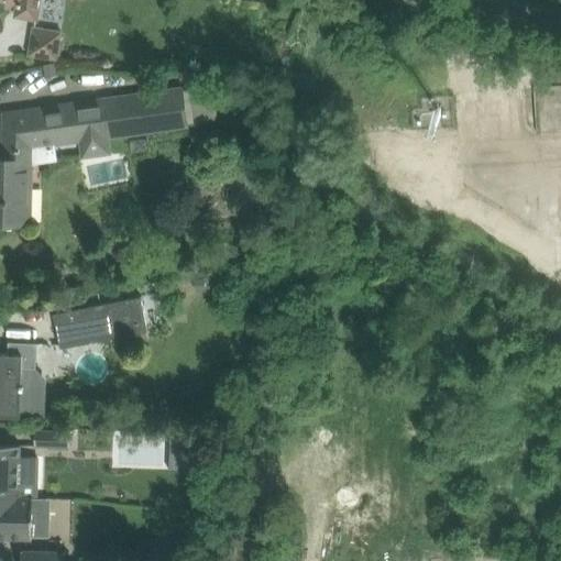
[(34,20),(37,0),(0,0),(6,1),(3,10),(17,11),(15,17),(34,20)]
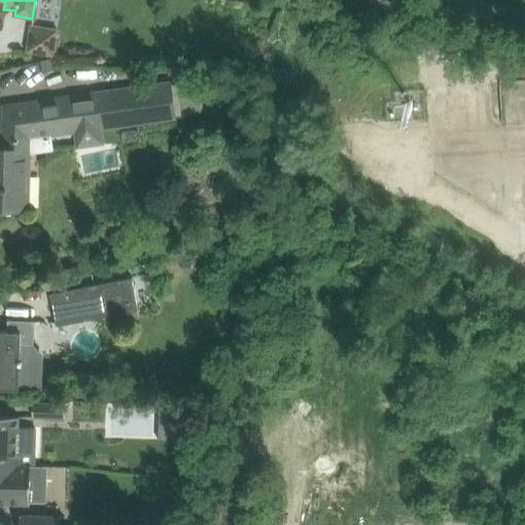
[(57,31),(29,27),(25,53),(51,58),(57,31)]
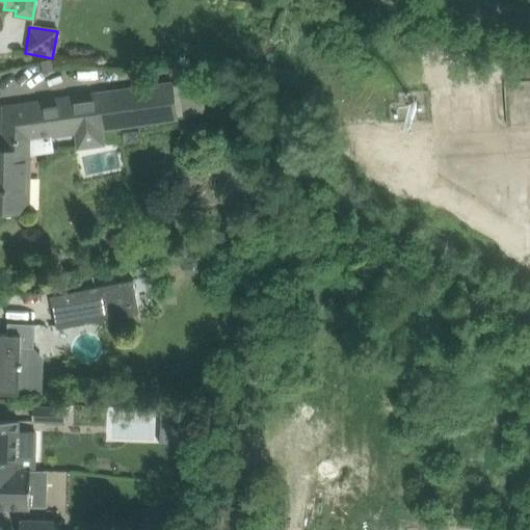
[(173,83),(94,95),(93,90),(2,106),(1,149),(0,149),(0,209),(26,209),(28,136),(74,128),(77,142),(101,138),(100,133),(178,122),(173,83)]
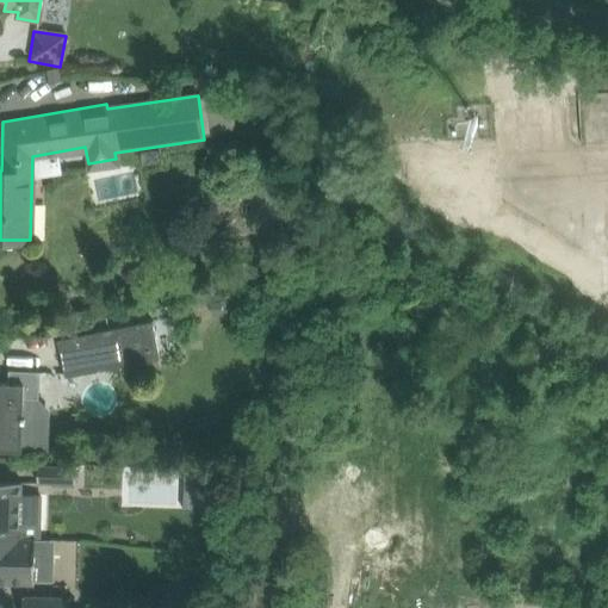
[(150,323),(57,342),(64,378),(157,360),(150,323)]
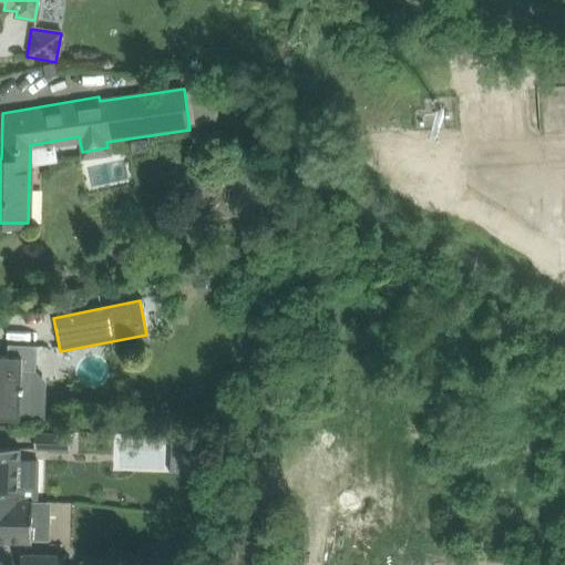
[(36,372),(36,361),(37,347),(7,346),(7,360),(0,359),(0,419),(19,420),(20,399),(20,372),(36,372)]
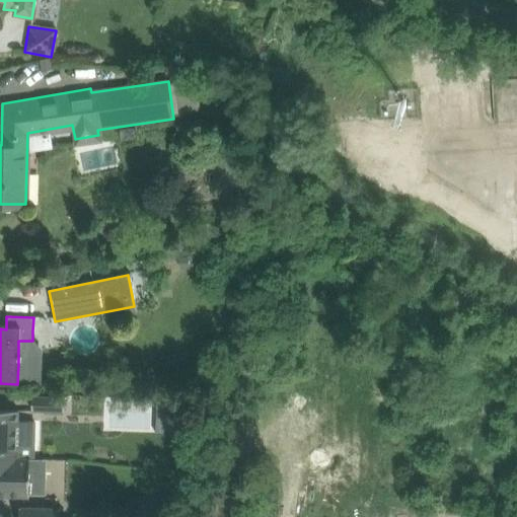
[(64,398),(31,397),(30,412),(63,413),(64,398)]
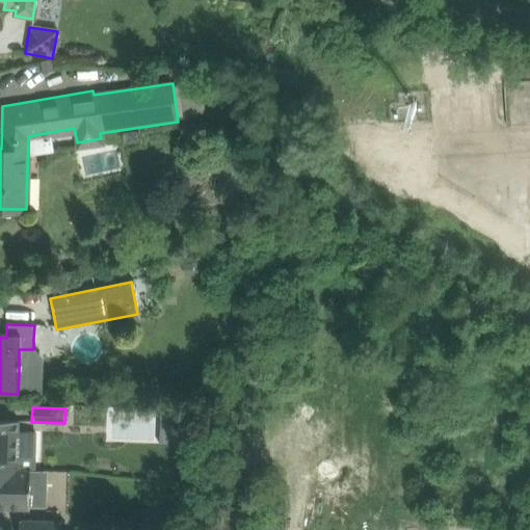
[(0,471),(30,473),(30,471),(19,471),(20,432),(18,432),(18,422),(0,421),(0,471)]
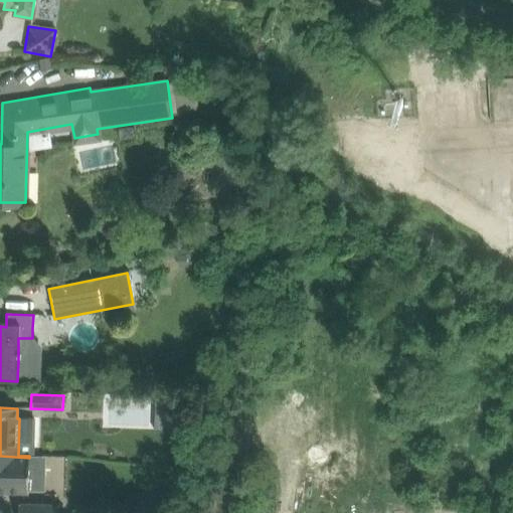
[(29,458),(0,456),(0,493),(28,494),(29,458)]
